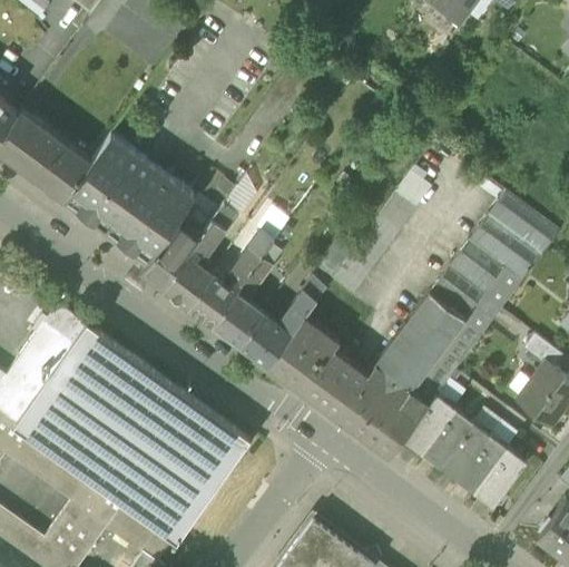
[(74,0),(90,12),(99,0),(74,0)]
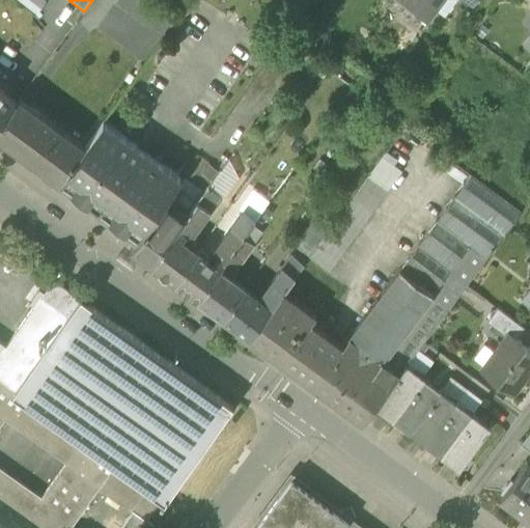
[(150,0),(110,0),(164,39),(173,28),(178,20),(150,0)]
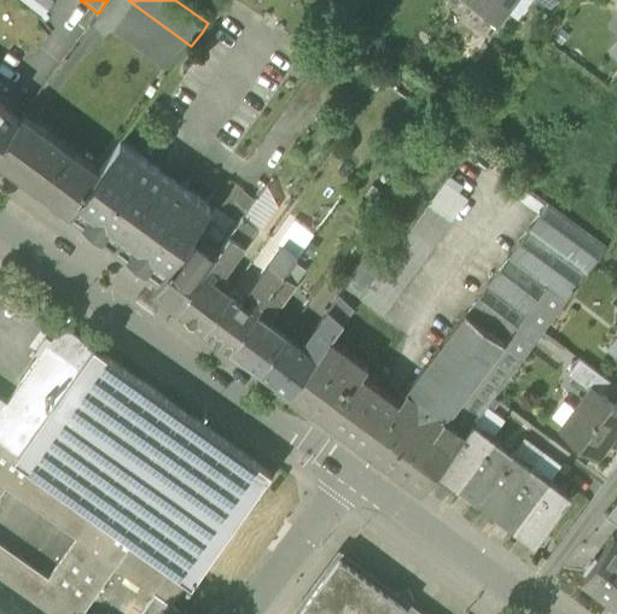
[(0,147),(21,120),(5,109),(0,113),(0,147)]
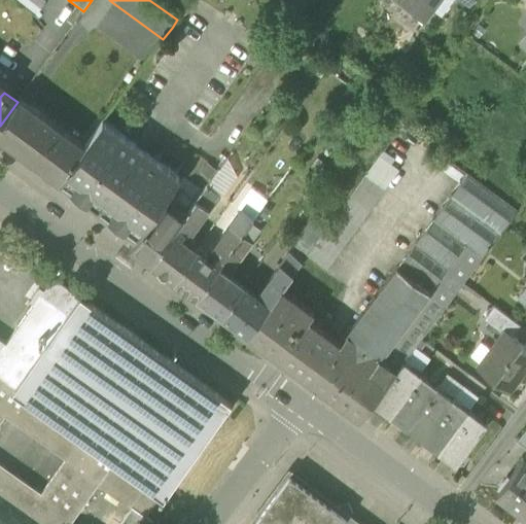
[(20,99),(18,102),(0,126),(0,138),(6,143),(33,108),(20,99)]
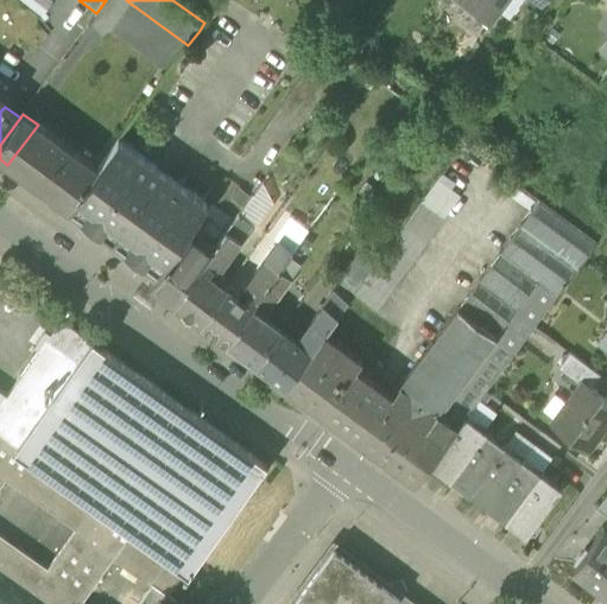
[(7,165),(68,210),(99,169),(38,125),(7,165)]
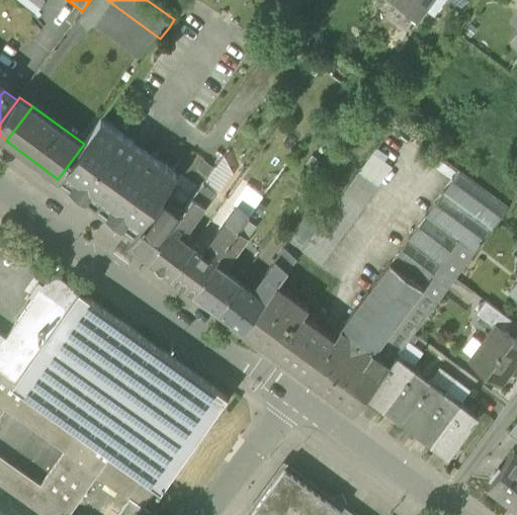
[(59,179),(91,203),(134,144),(101,120),(84,144),(58,179),(59,179)]
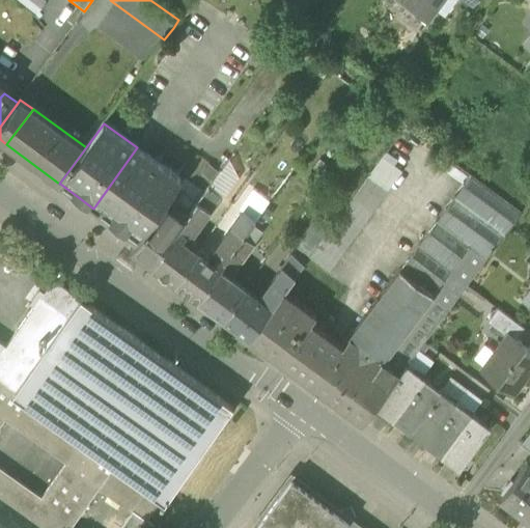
[(148,156),(137,147),(93,209),(104,216),(148,156)]
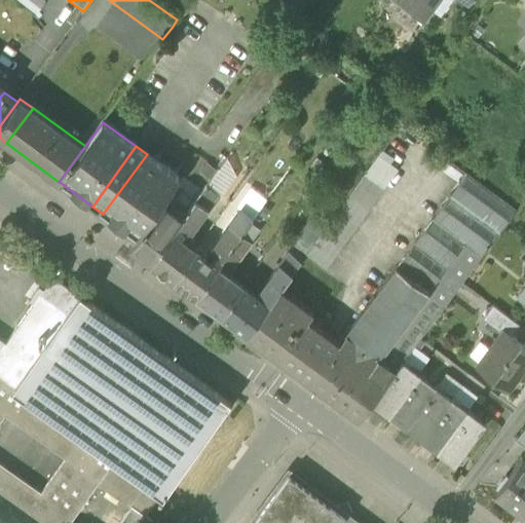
[(180,179),(147,154),(103,214),(137,238),(162,201),(167,195),(180,179)]
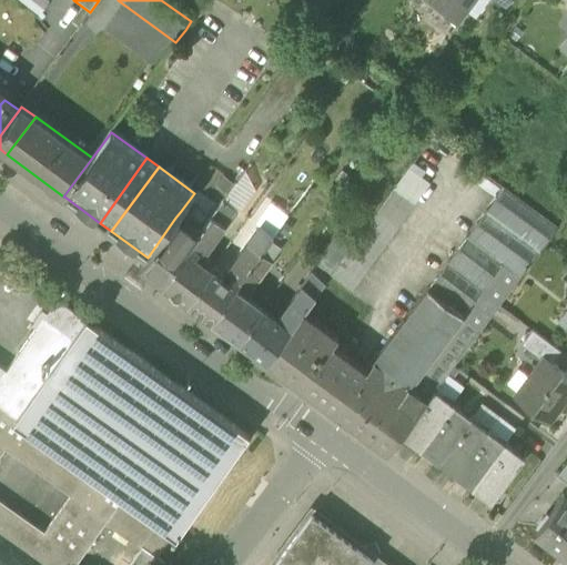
[(465,314),(429,289),(366,372),(357,384),(411,424),(434,392),(455,365),(500,305),(546,245),(558,229),(505,189),(467,239),(492,258),(478,275),(488,283),(465,314)]
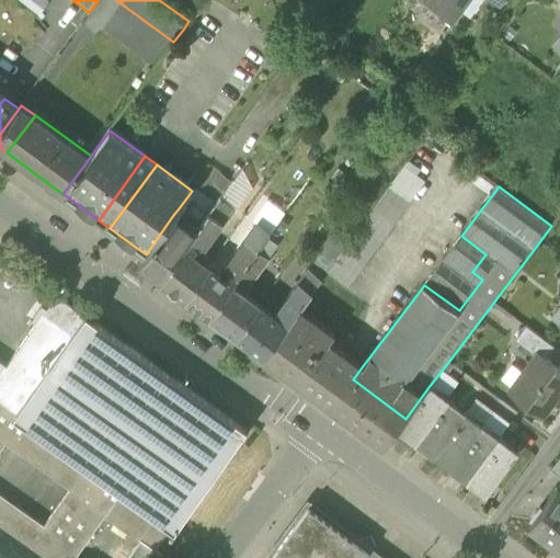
[(328,272),(349,287),(410,203),(389,188),(328,272)]
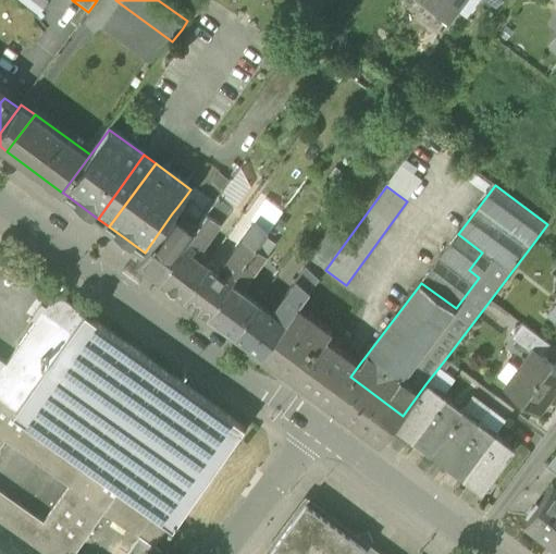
[(160,281),(184,298),(206,268),(207,267),(192,255),(196,250),(198,253),(230,209),(219,200),(206,218),(196,231),(160,281)]
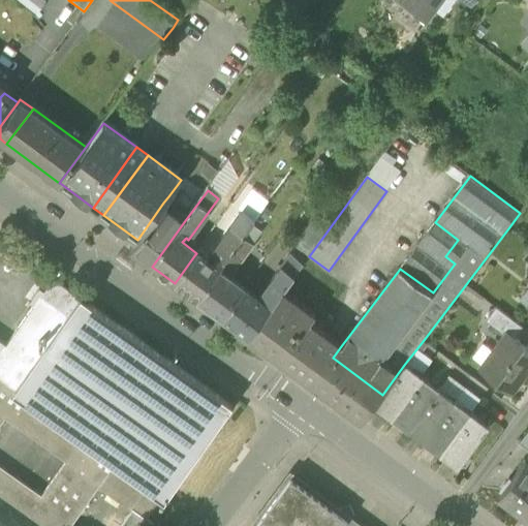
[(168,196),(163,203),(186,219),(195,207),(183,197),(178,204),(168,196)]
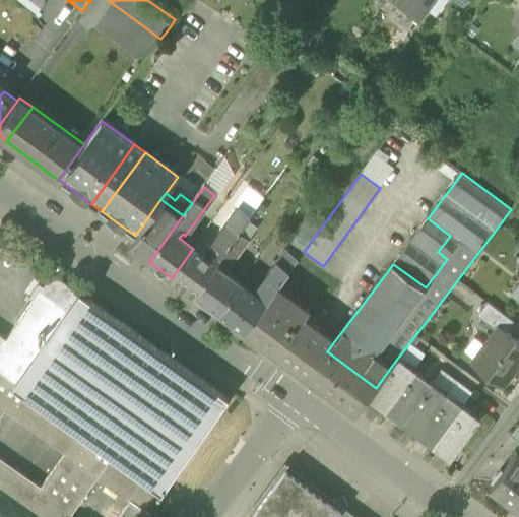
[(149,262),(183,215),(160,199),(135,236),(128,245),(149,262)]
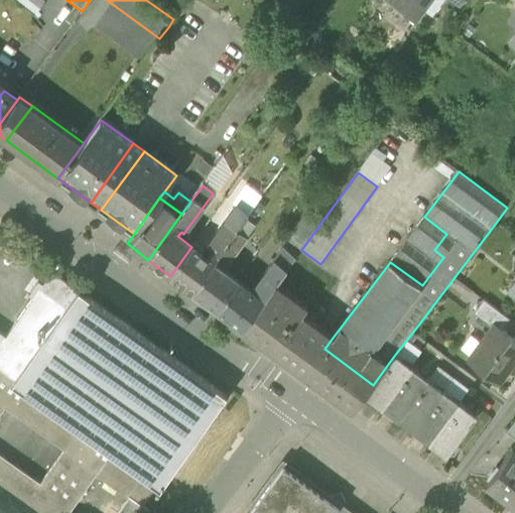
[(234,208),(247,218),(254,209),(241,200),(234,208)]
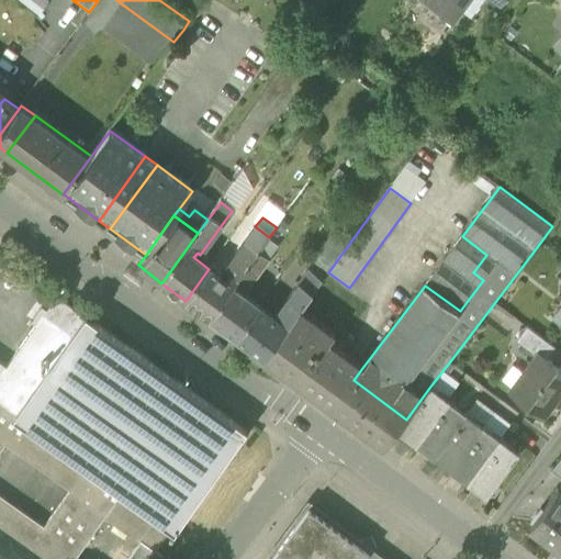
[(186,301),(210,320),(257,255),(269,237),(255,226),(222,272),(226,275),(221,281),(208,270),(186,301)]
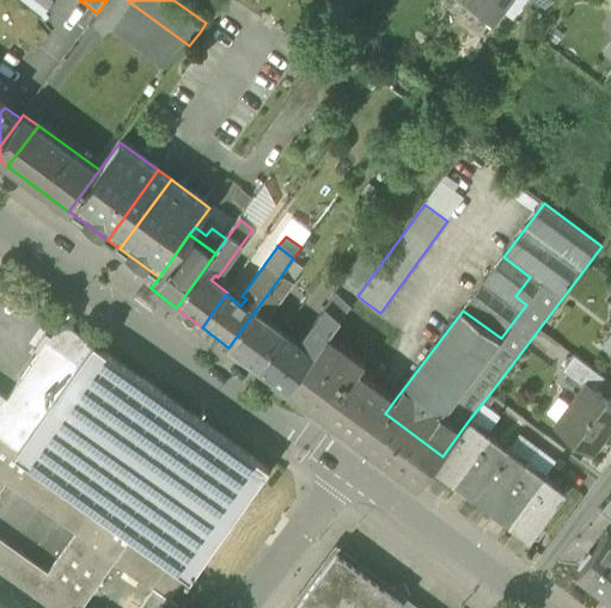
[(503,257),(463,311),(501,338),(526,305),(515,296),(530,277),(503,257)]
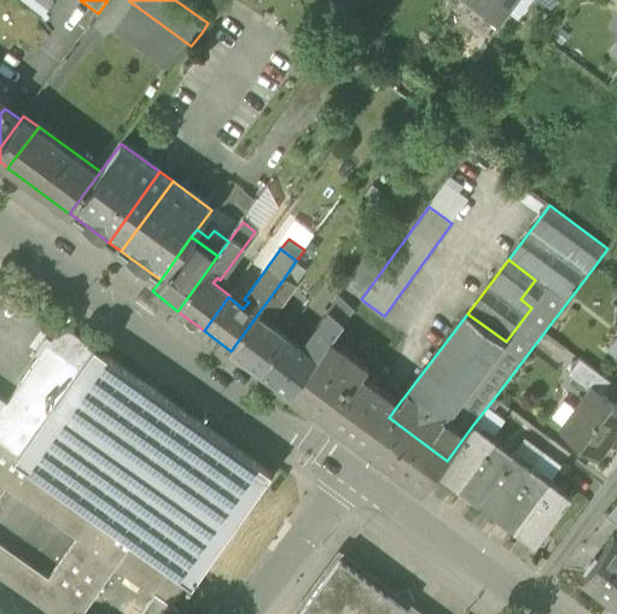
[(231,351),(256,369),(281,334),(268,326),(295,288),(283,280),(231,351)]
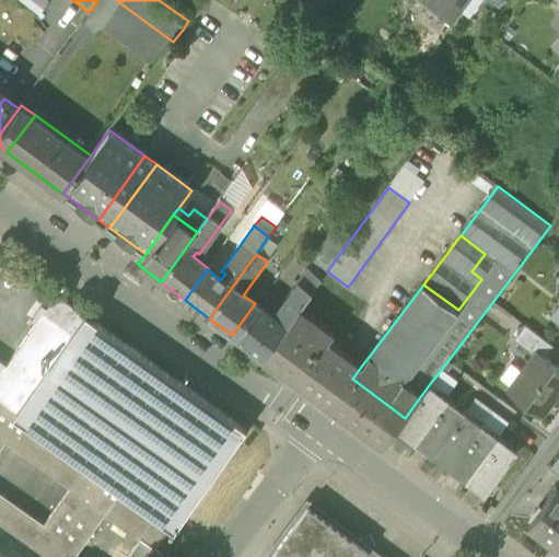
[(298,282),(312,292),(321,280),(306,269),(298,282)]
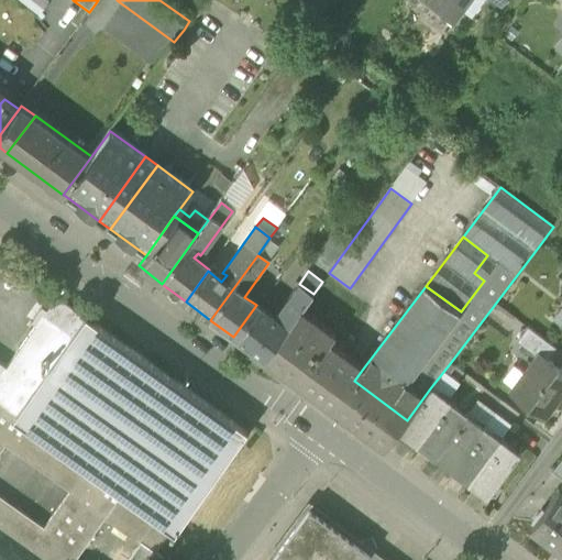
[(264,311),(261,308),(238,340),(265,360),(301,310),(313,294),(299,284),(274,318),(264,311)]
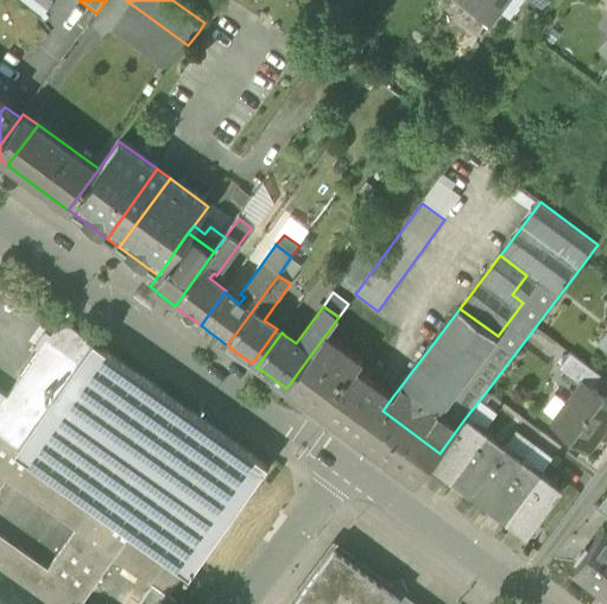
[(0,408),(0,434),(18,449),(93,344),(62,322),(7,398),(0,408)]
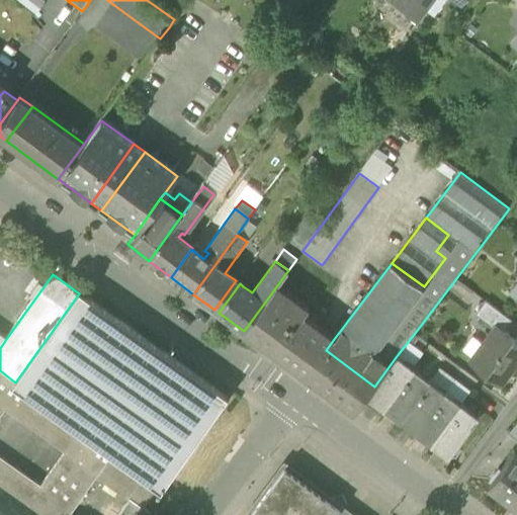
[(240,283),(236,280),(214,310),(219,313),(240,283)]
